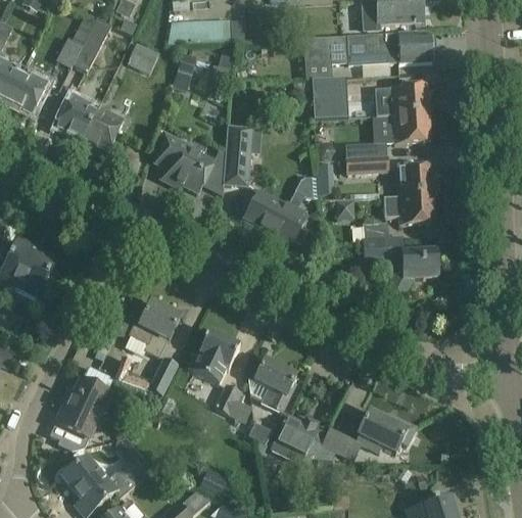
[(361,0),(363,31),(380,30),(380,25),(423,21),(421,0),(361,0)]
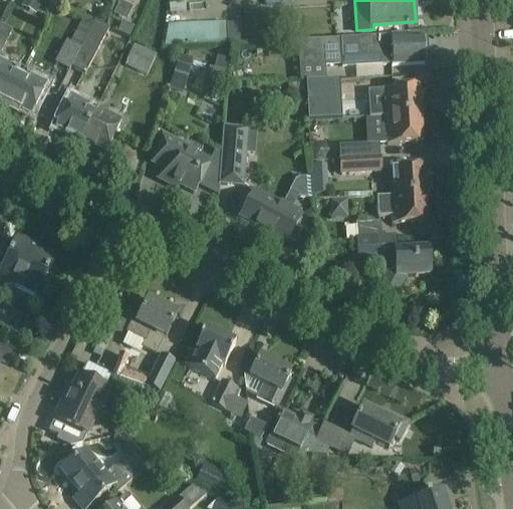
[(85,71),(109,25),(95,17),(80,45),(70,64),(85,71)]
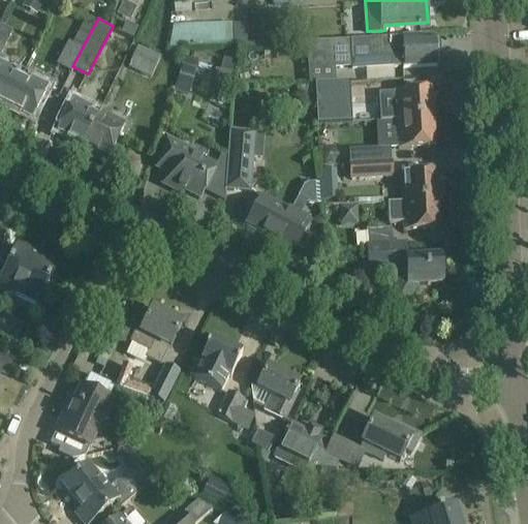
[(127,19),(121,29),(132,35),(137,24),(127,19)]
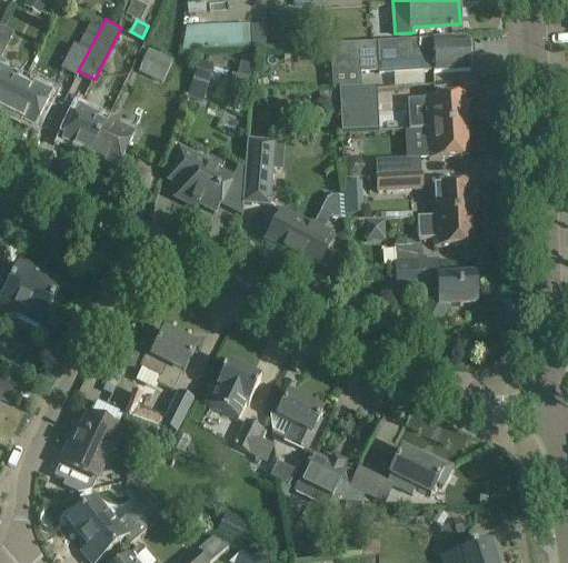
[(251,42),(251,20),(186,22),(187,43),(251,42)]
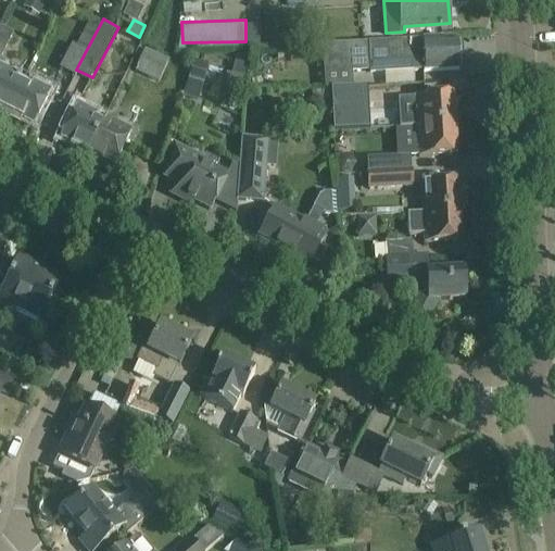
[(420,35),(323,41),(324,67),(369,64),(370,67),(424,64),(424,67),(438,66),(459,65),(457,37),(442,38),(442,34),(420,35)]
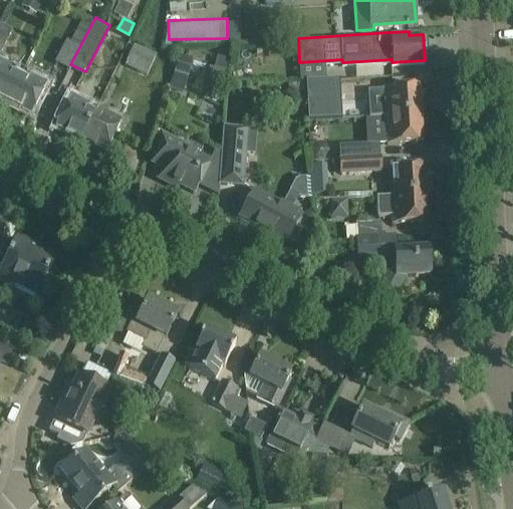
[(69,67),(70,64),(80,45),(66,37),(54,59),(69,67)]
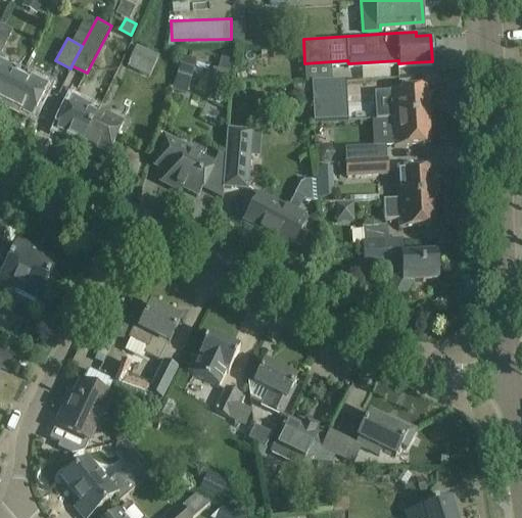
[(127,62),(149,74),(158,52),(136,42),(127,62)]
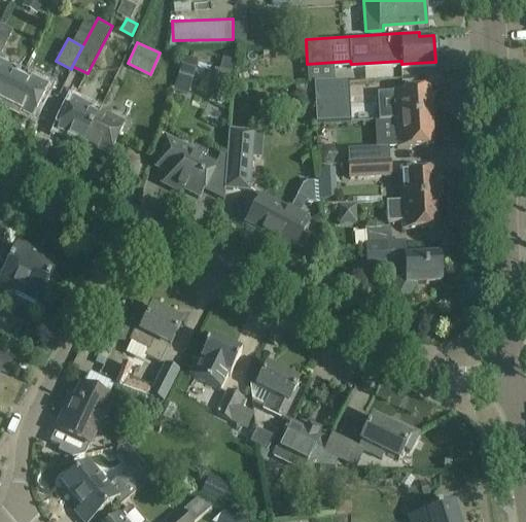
[(0,99),(7,103),(21,76),(13,72),(16,65),(0,57),(0,99)]
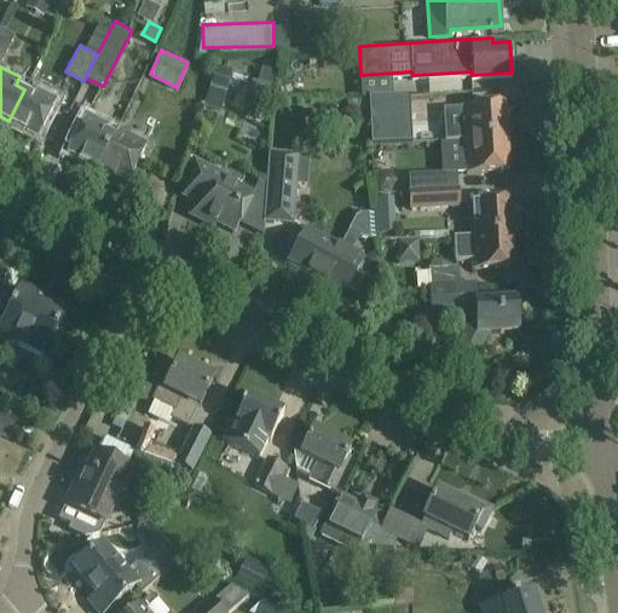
[(289,75),(279,79),(282,90),(292,87),(289,75)]
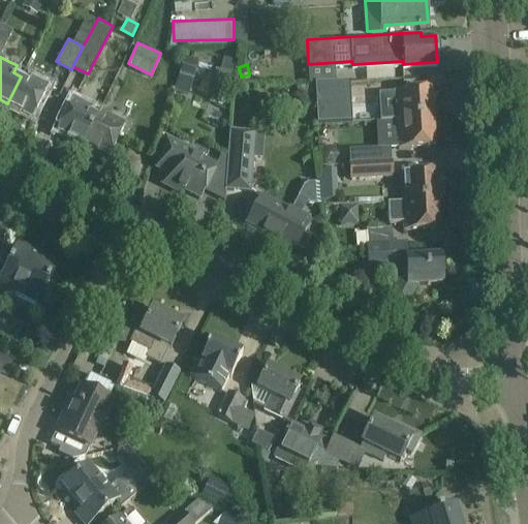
[(50,82),(30,72),(27,80),(21,76),(7,103),(33,117),(50,82)]
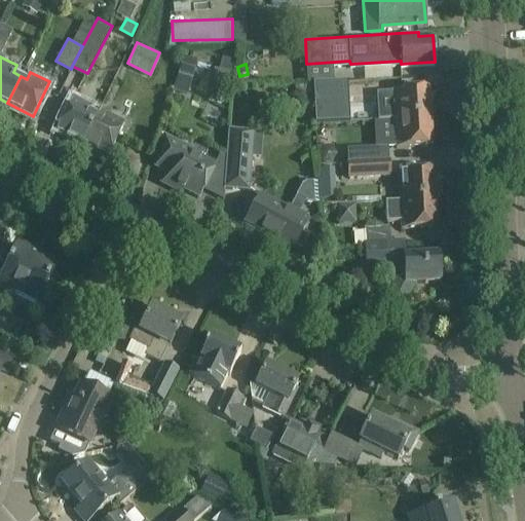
[(347,77),(313,80),(315,120),(350,118),(347,77)]
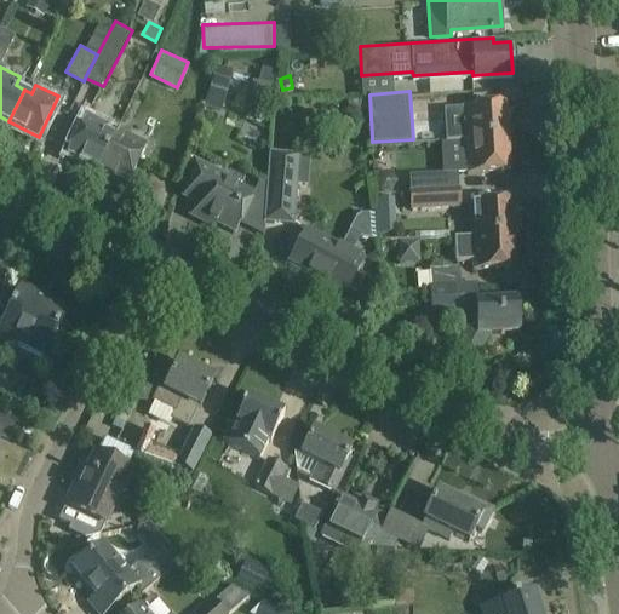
[(463,104),(445,105),(446,138),(473,137),(508,135),(505,101),(481,103),(463,103),(463,104)]
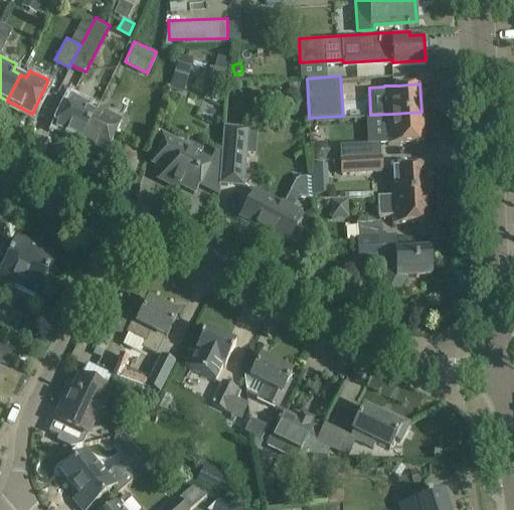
[(80,138),(94,111),(87,107),(91,101),(72,92),(55,125),(80,138)]
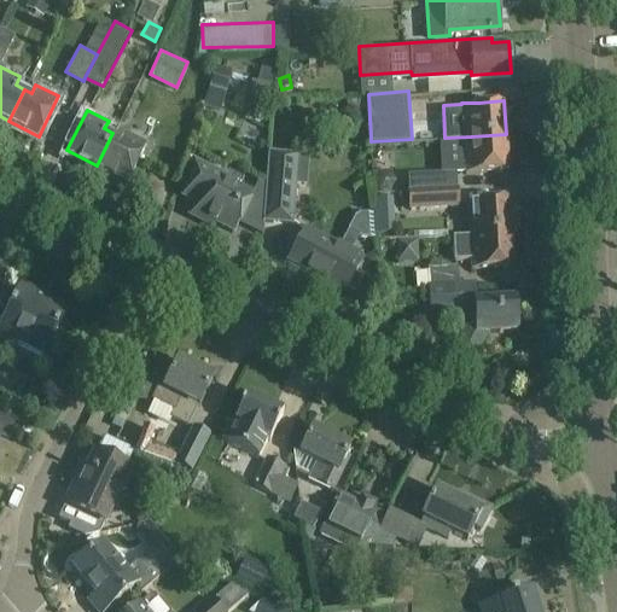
[(121,137),(112,133),(97,165),(127,180),(138,158),(146,139),(124,129),(121,137)]
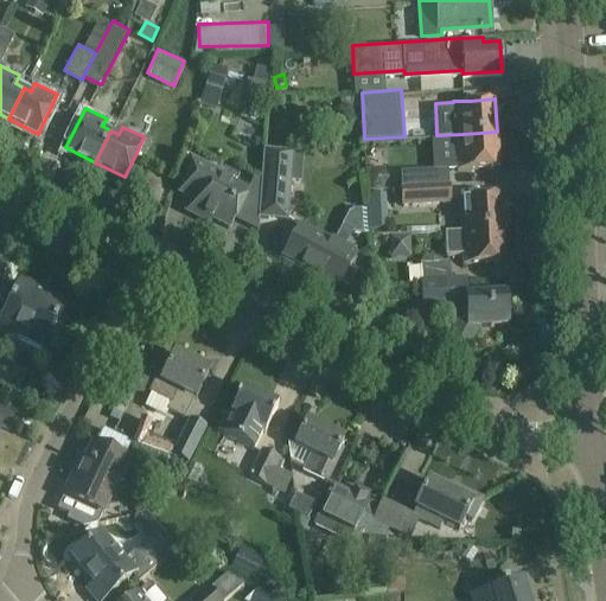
[(464,142),(457,142),(458,167),(476,166),(499,165),(497,132),(463,134),(464,142)]
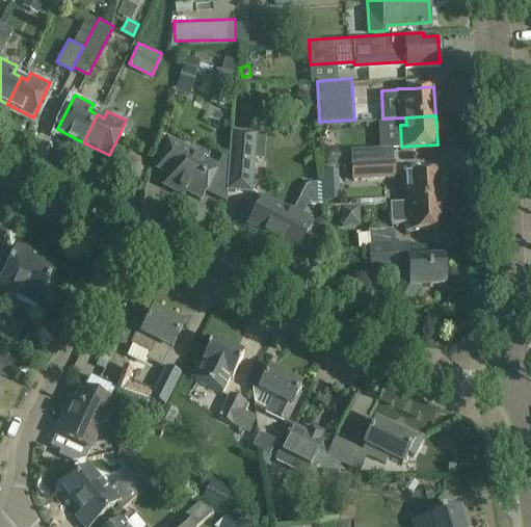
[(254,131),(231,129),(227,186),(251,189),(255,156),(251,155),(254,131)]
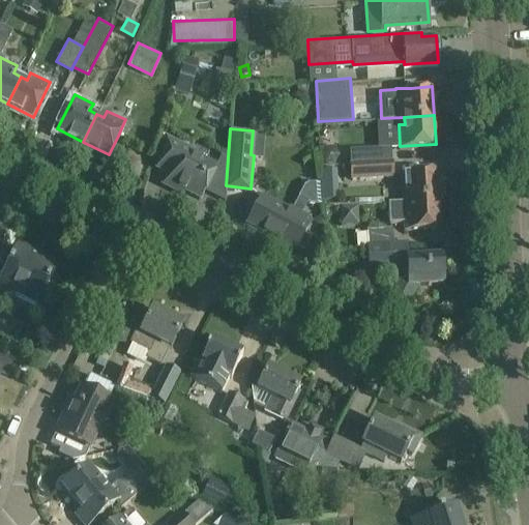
[(209,148),(197,142),(194,149),(166,136),(157,165),(169,170),(164,181),(175,186),(176,183),(201,196),(216,165),(204,158),(209,148)]
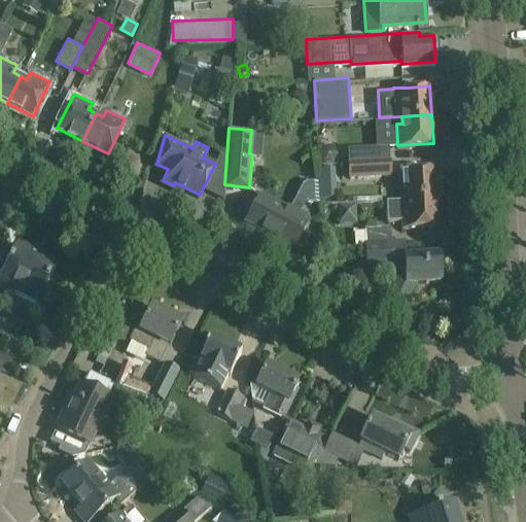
[(391,158),(390,143),(348,146),(348,161),(391,158)]
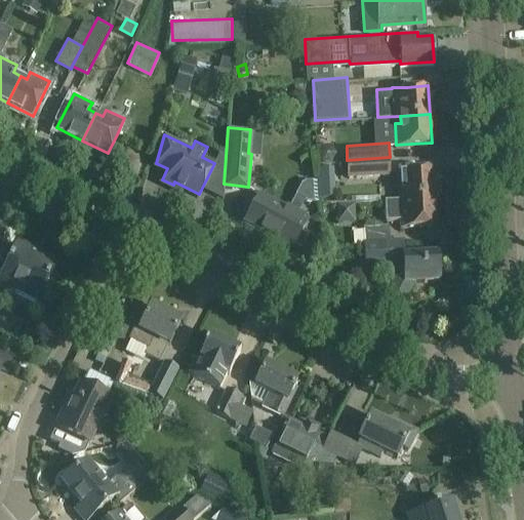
[(391,172),(390,157),(347,160),(348,174),(391,172)]
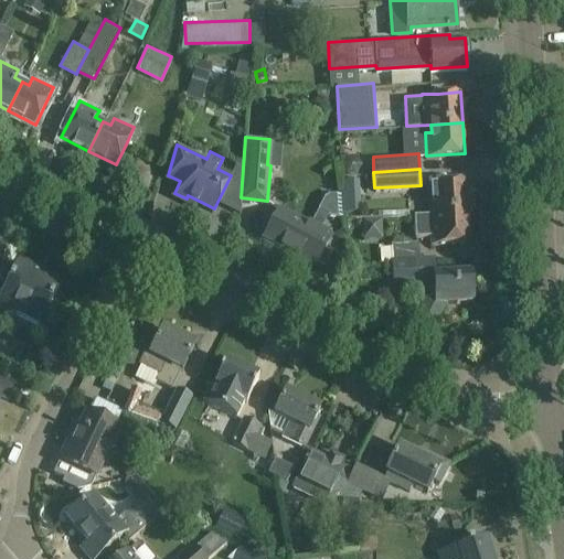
[(358,176),(341,178),(342,187),(359,187),(358,176)]
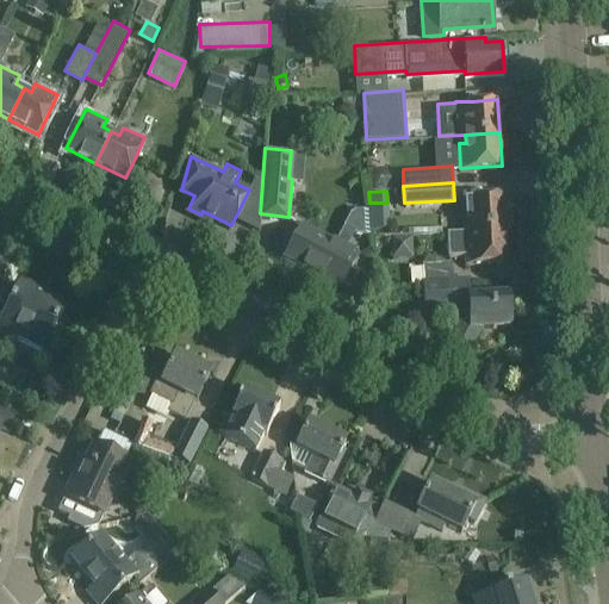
[(505,226),(505,225),(510,224),(509,210),(504,209),(503,194),(461,197),(464,229),(505,226)]
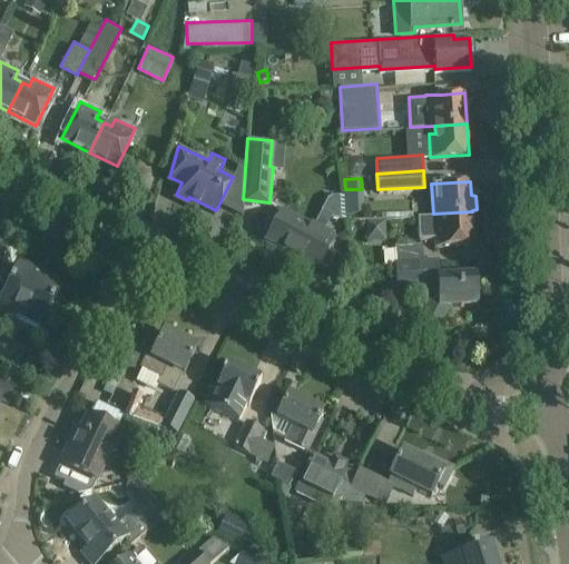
[(331,215),(341,216),(339,194),(332,194),(327,197),(314,224),(283,207),(267,238),(265,241),(288,254),(290,250),(319,266),(334,235),(323,228),(331,215)]
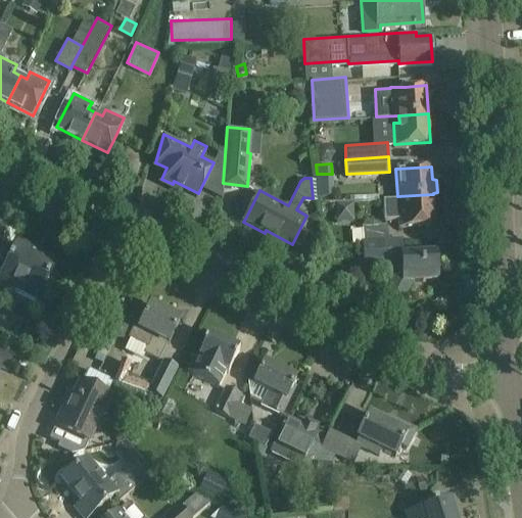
[(433,194),(397,196),(383,197),(384,218),(398,217),(399,225),(435,223),(433,194)]
